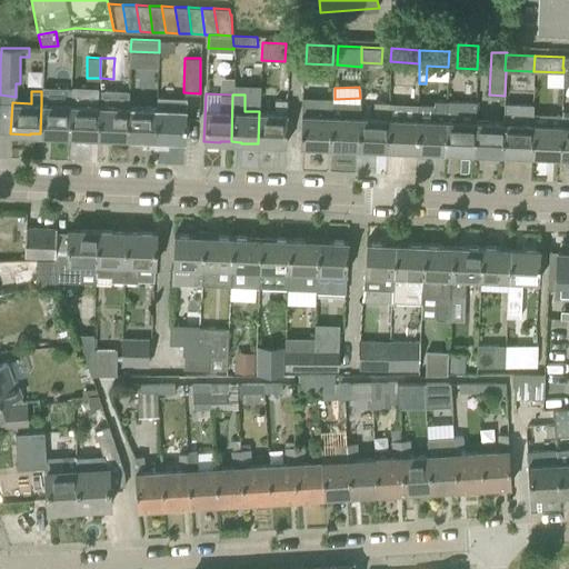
[(157,107),(156,138),(166,139),(166,140),(185,140),(186,118),(186,108),(186,98),(157,97),(157,107)]
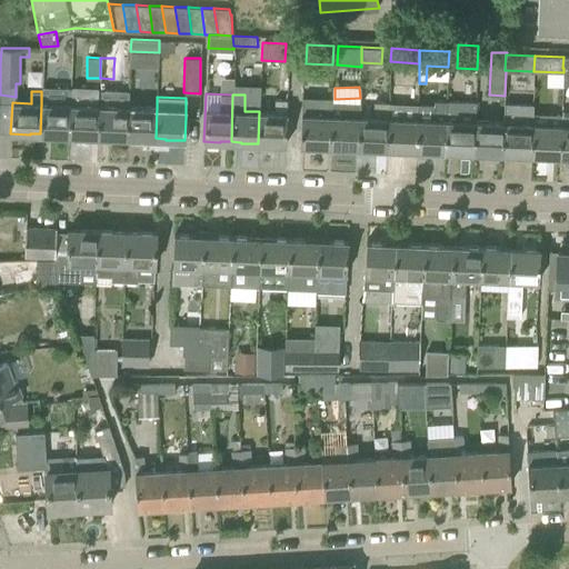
[(331,101),(331,99),(301,98),(300,123),(300,146),(319,147),(319,146),(329,146),(330,115),(331,101)]
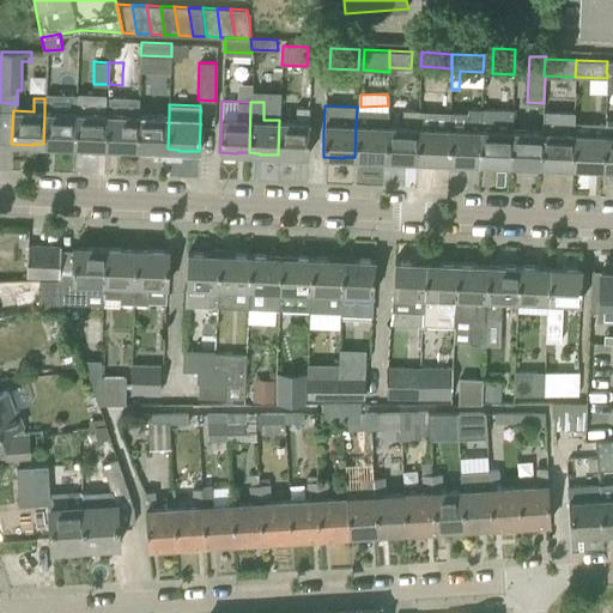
[(308,132),(309,121),(308,121),(309,108),(296,108),(296,121),(279,120),(278,155),(295,156),(295,155),(305,155),(305,156),(307,156),(308,132)]
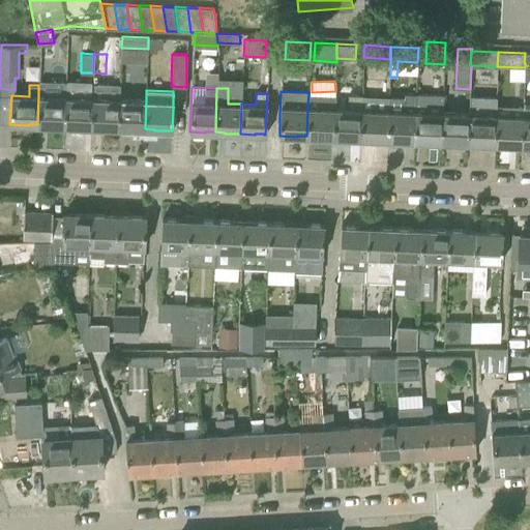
[(414,140),(416,93),(405,93),(405,96),(388,96),(387,140),(404,141),(404,140),(414,140)]
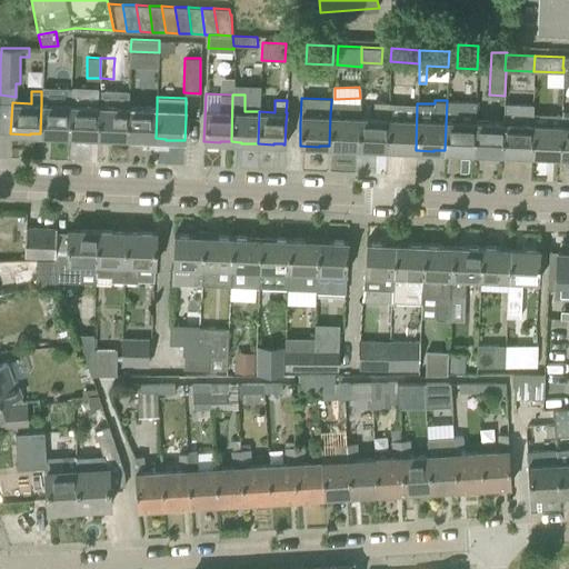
[(475,120),(476,120),(477,102),(447,100),(445,150),(455,151),(455,152),(472,152),(475,120)]
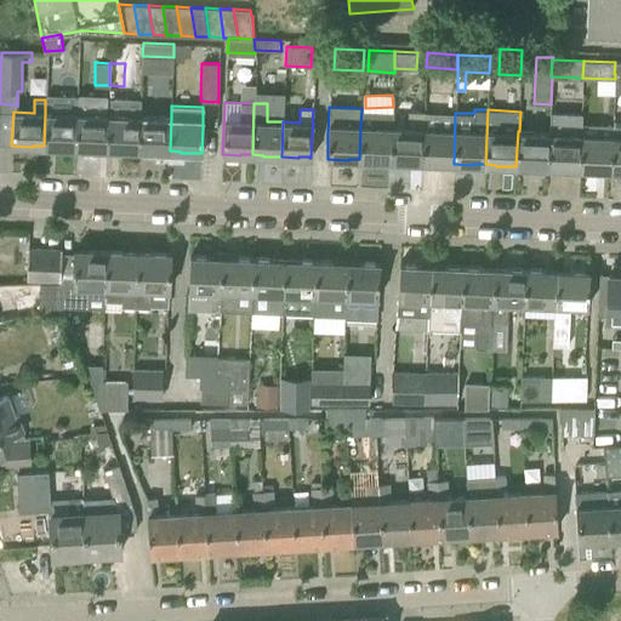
[(392,126),(393,126),(393,113),(362,110),(360,125),(359,159),(370,159),(370,160),(391,161),(392,126)]
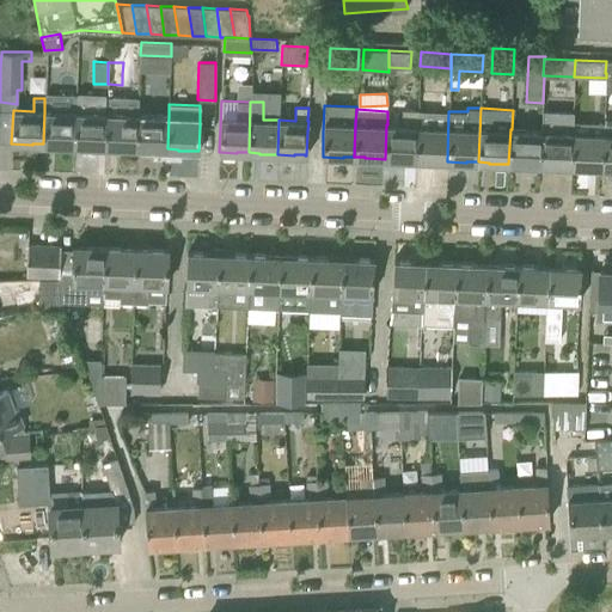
[(416,159),(417,110),(402,109),(402,126),(387,124),(386,124),(385,159),(405,160),(405,159),(416,159)]
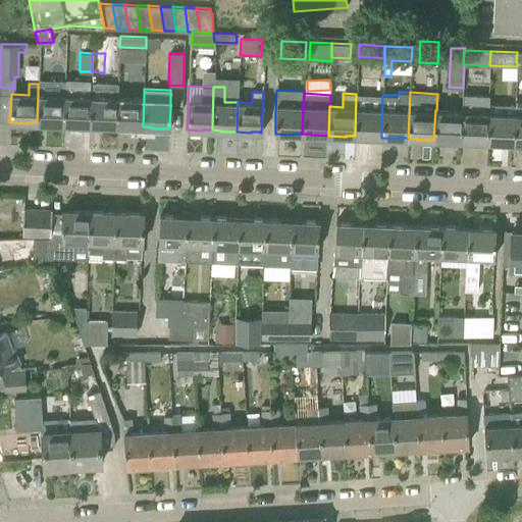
[(381,138),(382,95),(356,94),(355,136),(364,137),(381,138)]
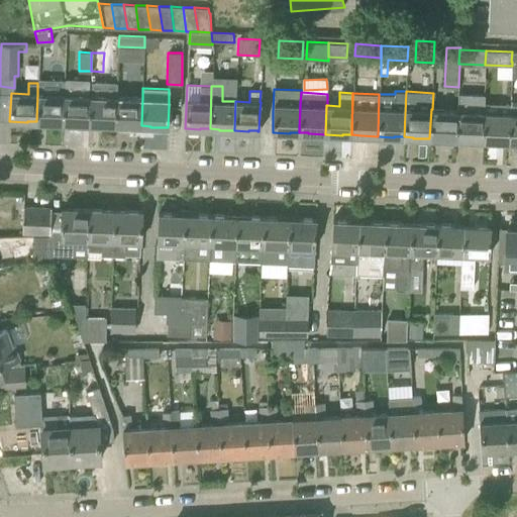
[(482,141),(484,112),(484,95),(457,93),(457,110),(455,139),(466,139),(466,140),(482,141)]
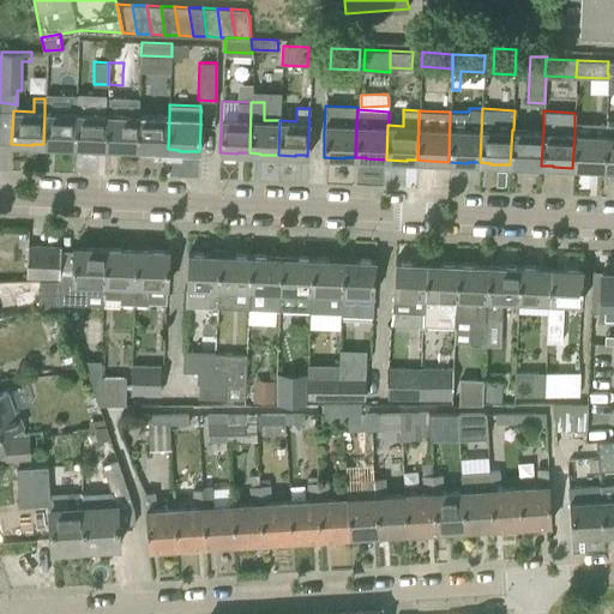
[(74,146),(76,113),(44,112),(43,144),(54,144),(54,145),(74,146)]
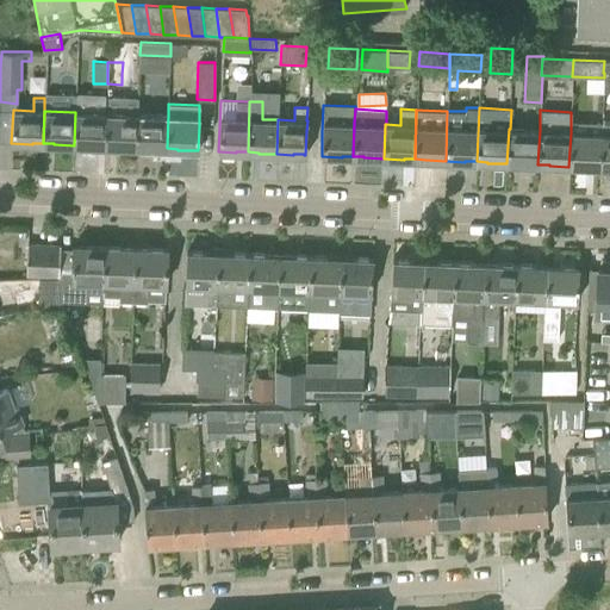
[(105,145),(106,113),(75,112),(74,145),(93,147),(93,145),(105,145)]
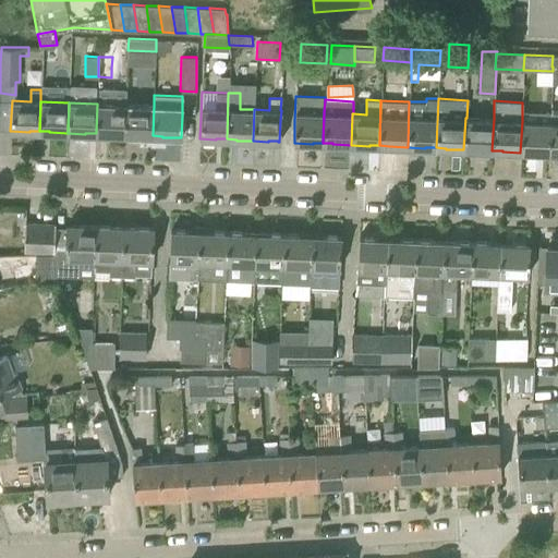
[(124,135),(125,105),(97,104),(96,133),(106,133),(106,134),(124,135)]
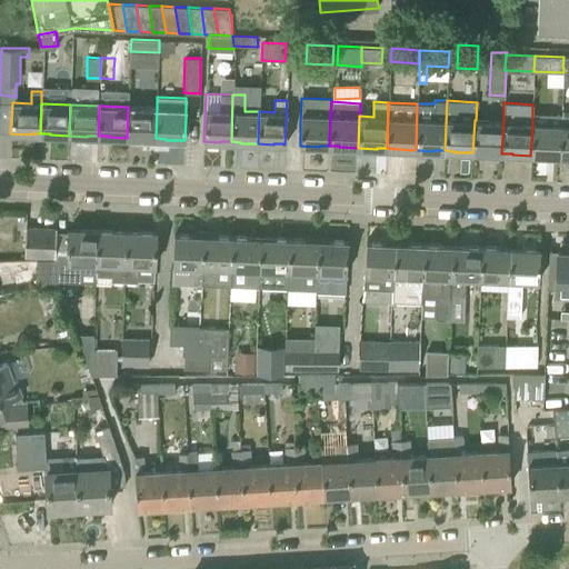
[(156,138),(157,107),(128,107),(127,138),(145,139),(145,138),(156,138)]
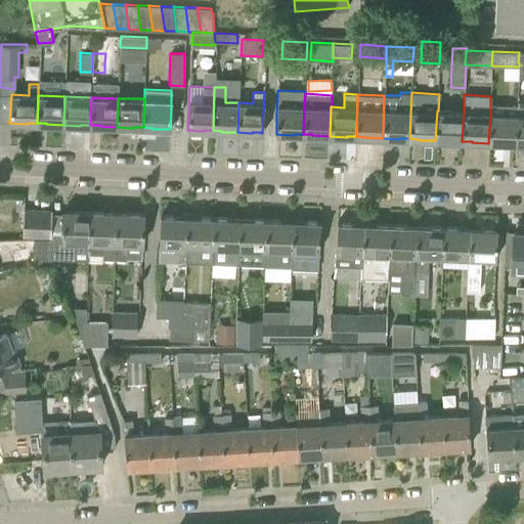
[(515,143),(517,115),(517,104),(506,104),(505,114),(490,114),(488,143),(506,143),(515,143)]
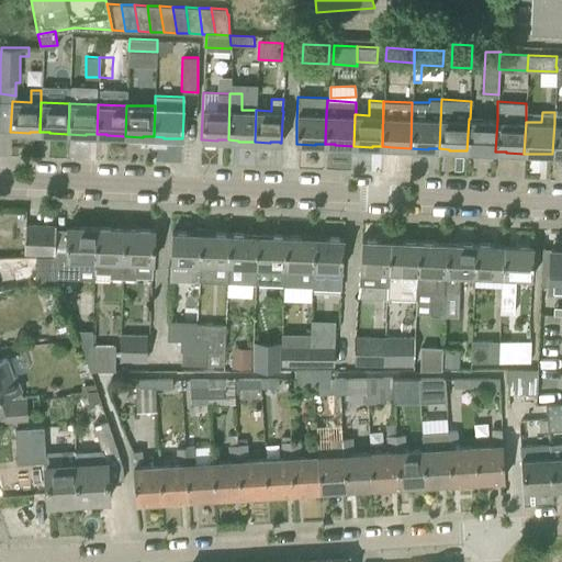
[(495,152),(497,120),(470,119),(469,119),(467,150),(485,152),(485,150),(495,152)]
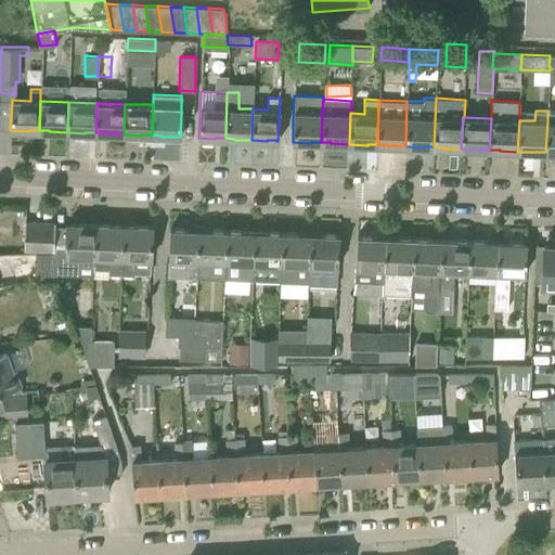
[(554,120),(547,121),(545,152),(554,152),(554,120)]
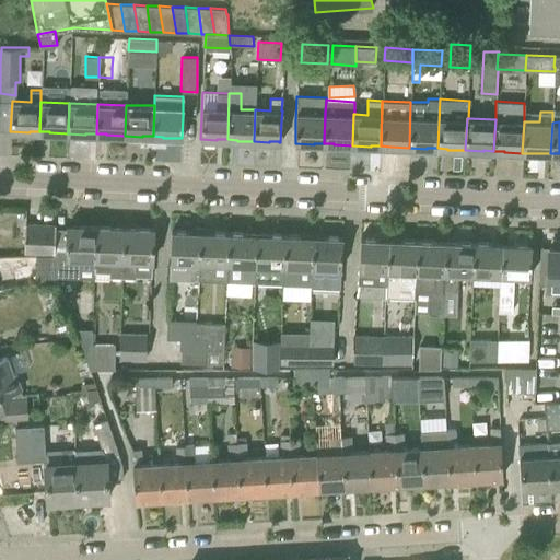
[(43,211),(43,222),(55,223),(56,212),(43,211)]
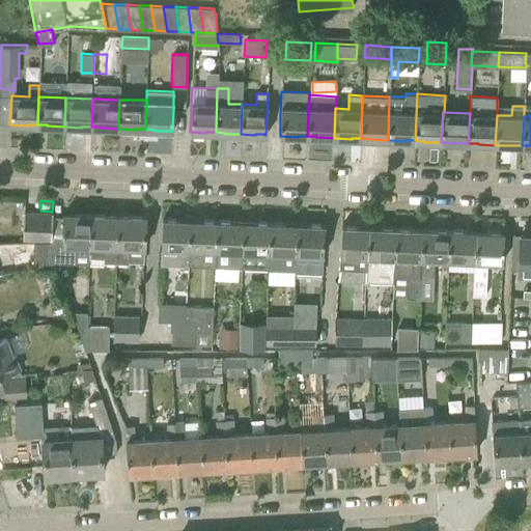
[(51,240),(52,214),(23,213),(22,239),(51,240)]
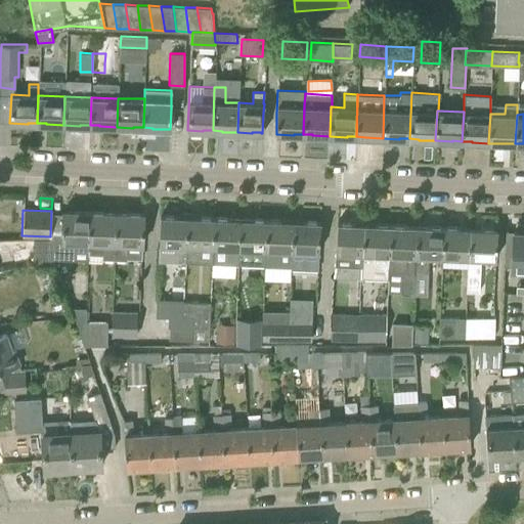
[(88,250),(89,212),(73,211),(73,212),(63,212),(63,211),(62,211),(61,236),(54,236),(55,259),(72,259),(73,249),(87,250),(88,250)]
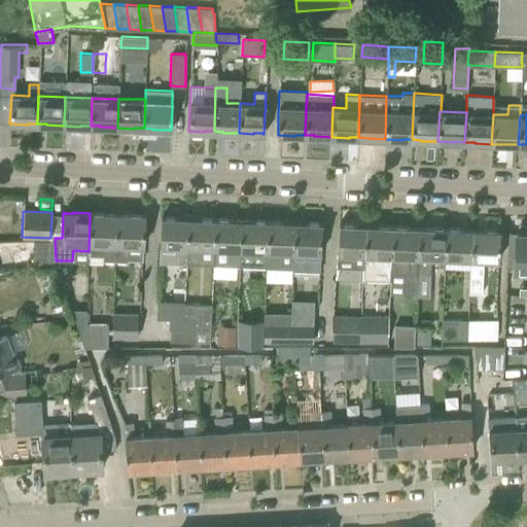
[(114,260),(116,215),(107,215),(107,214),(90,213),(89,251),(88,251),(88,261),(89,261),(89,260),(103,261),(103,259),(114,260)]
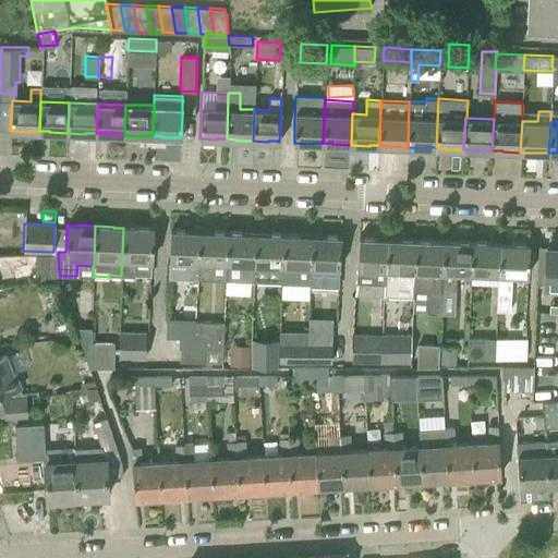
[(197,278),(199,227),(194,227),(194,230),(170,229),(169,261),(183,261),(182,278),(197,278)]
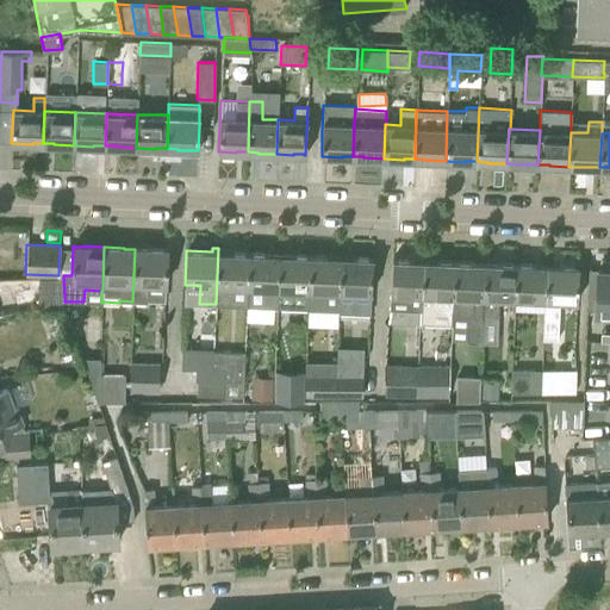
[(247,287),(248,253),(223,251),(223,248),(218,248),(216,304),(231,305),(232,287),(247,287)]
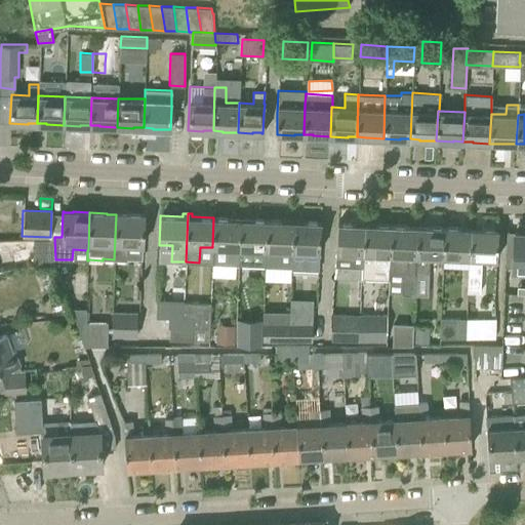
[(143,244),(143,235),(144,214),(126,214),(116,214),(114,259),(127,259),(128,243),(143,244)]
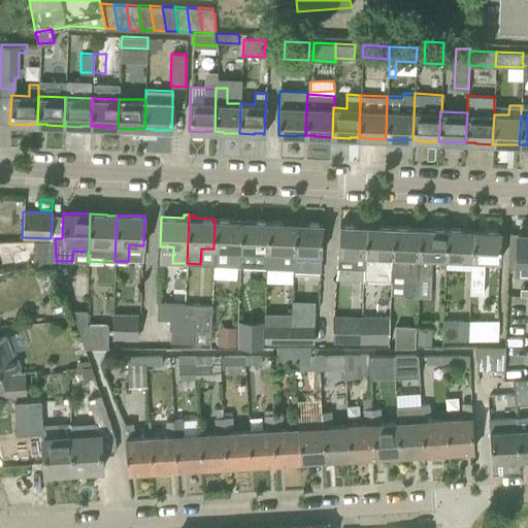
[(239,266),(241,221),(232,221),(232,220),(215,219),(213,249),(213,265),(239,266)]
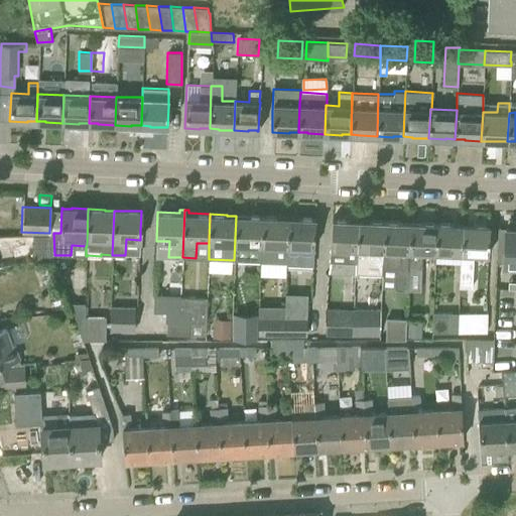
[(260,257),(262,216),(246,216),(246,217),(236,216),(234,260),(262,261),(262,257),(260,257)]
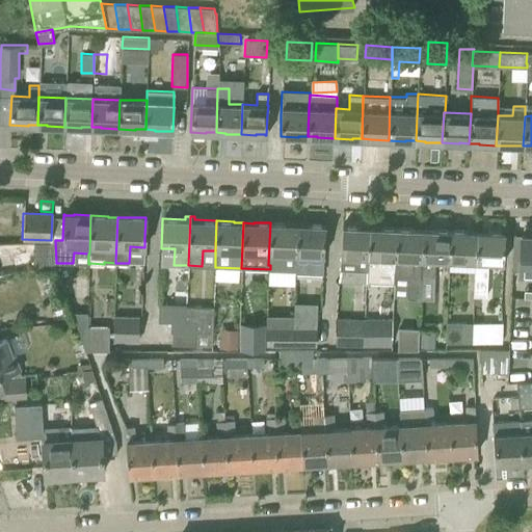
[(295,271),(297,224),(288,224),(288,223),(270,222),(268,265),(270,265),(270,269),(269,270),(295,271)]
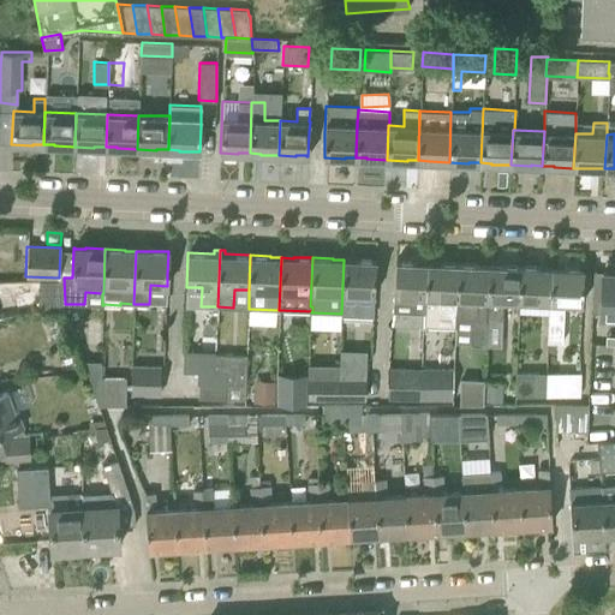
[(374,294),(375,285),(376,261),(354,260),(354,261),(344,260),(341,314),(372,315),(374,294)]
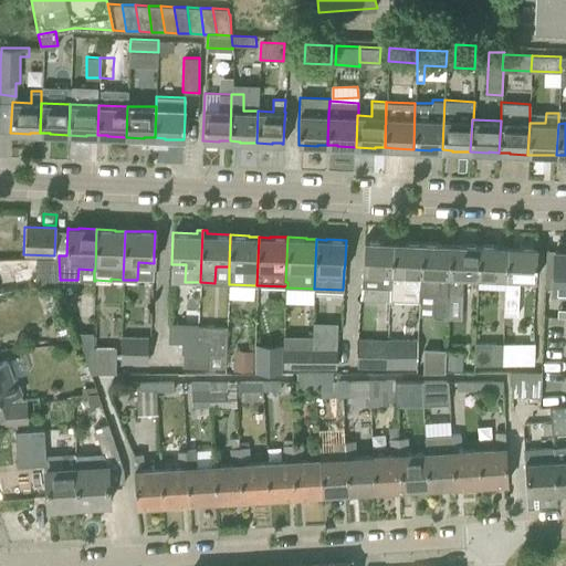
[(391,273),(392,242),(383,242),(383,241),(364,240),(363,262),(362,272),(360,286),(390,287),(391,273)]
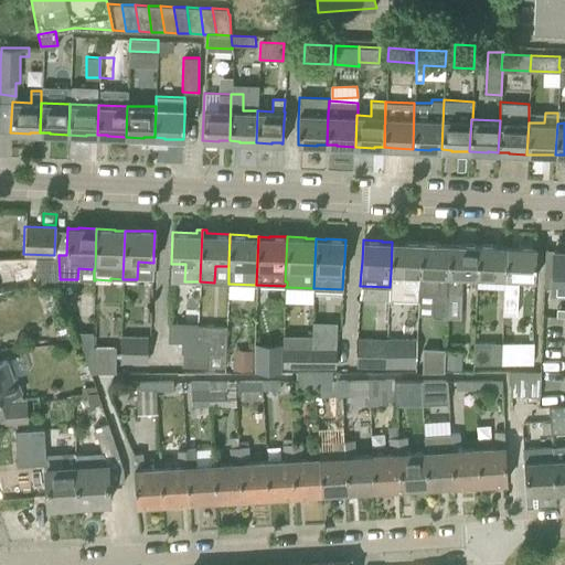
[(419,274),(420,242),(403,242),(403,243),(392,242),(391,273),(390,287),(391,287),(390,299),(401,300),(401,288),(418,288),(419,288),(420,274),(419,274)]
